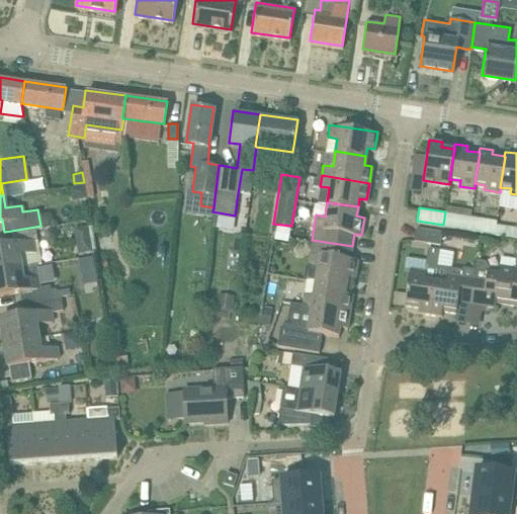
[(469,216),(456,213),(445,211),(443,225),(467,229),(469,216)]
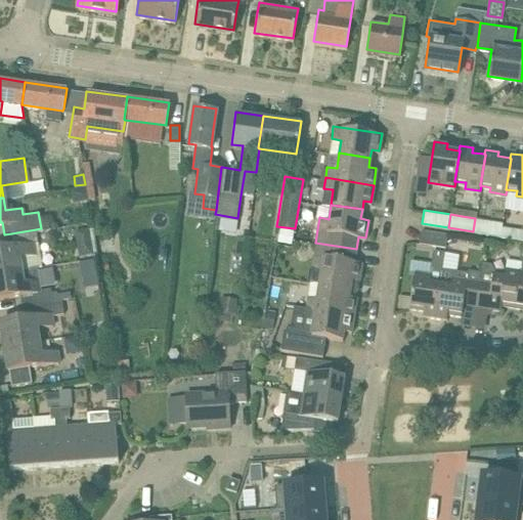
[(498,235),(500,221),(475,218),(473,231),(498,235)]
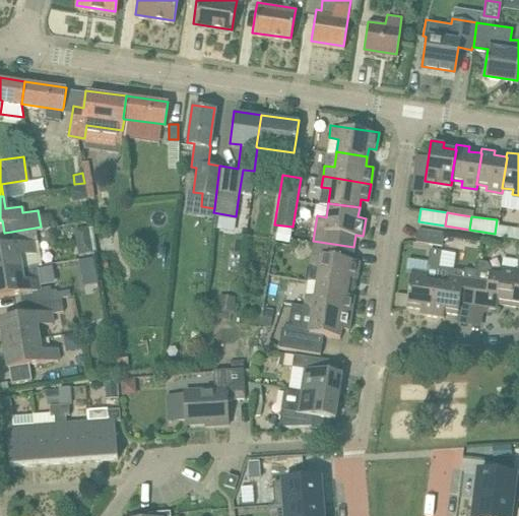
[(518,227),(498,223),(498,219),(497,219),(495,234),(518,237),(518,227)]
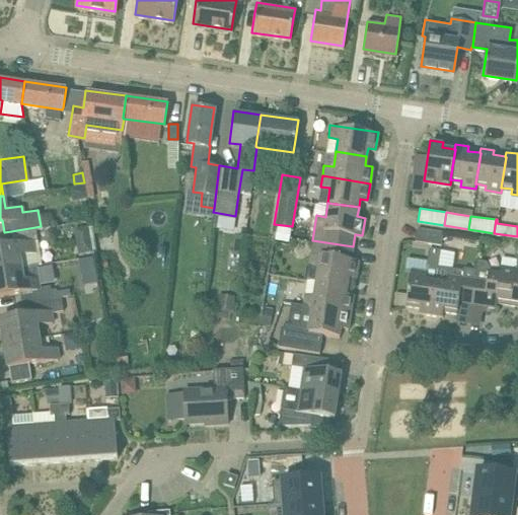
[(443,229),(417,226),(415,239),(441,243),(443,229)]
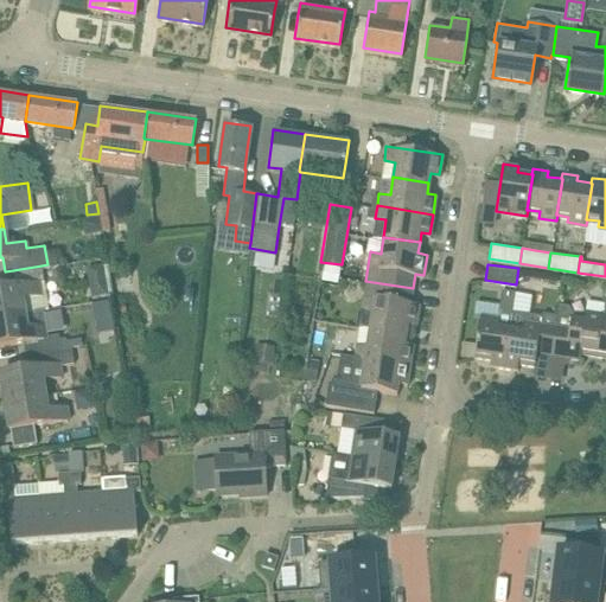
[(44,280),(42,266),(13,270),(14,283),(0,286),(0,314),(24,311),(21,298),(40,294),(38,280),(44,280)]
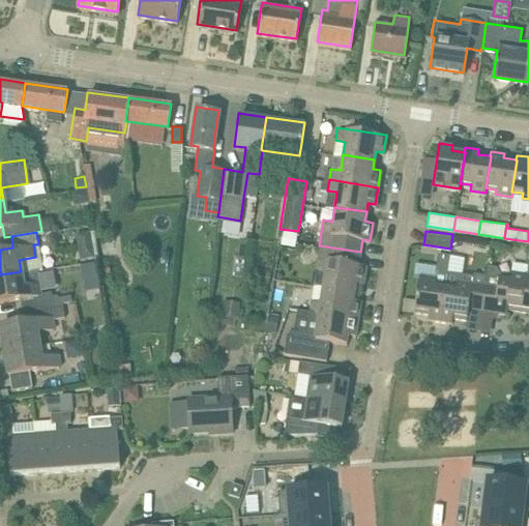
[(358,263),(360,252),(319,245),(316,269),(325,270),(323,285),(354,290),(355,281),(363,282),(365,264),(358,263)]
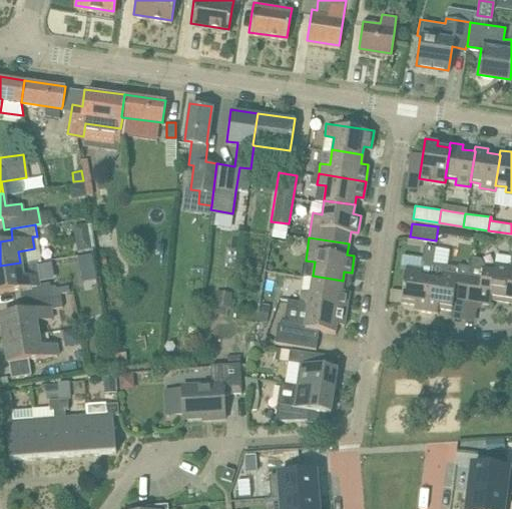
[(402,252),(400,265),(406,266),(402,289),(400,301),(414,303),(413,307),(425,309),(432,262),(435,245),(424,243),(422,256),(402,252)]
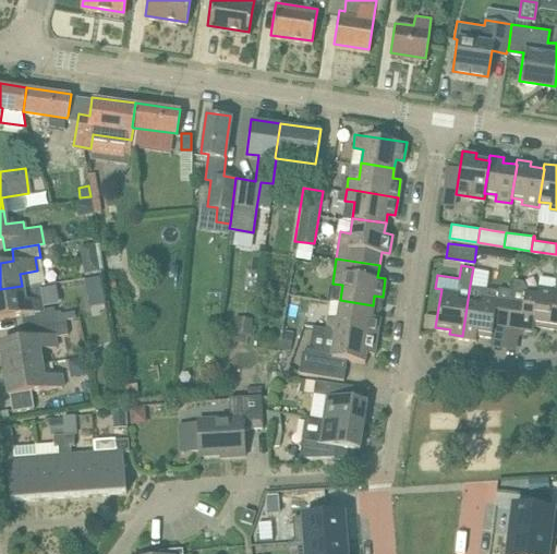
[(100,275),(84,277),(88,304),(106,302),(100,275)]
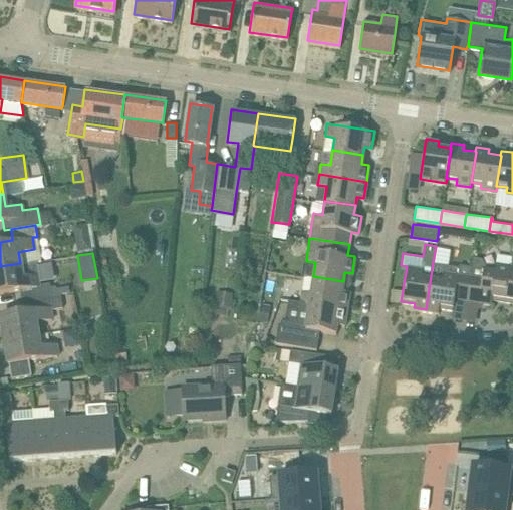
[(494,266),(483,265),(484,258),(473,256),(471,265),(470,265),(466,299),(491,302),(491,298),(505,300),(510,265),(495,263),(494,266)]
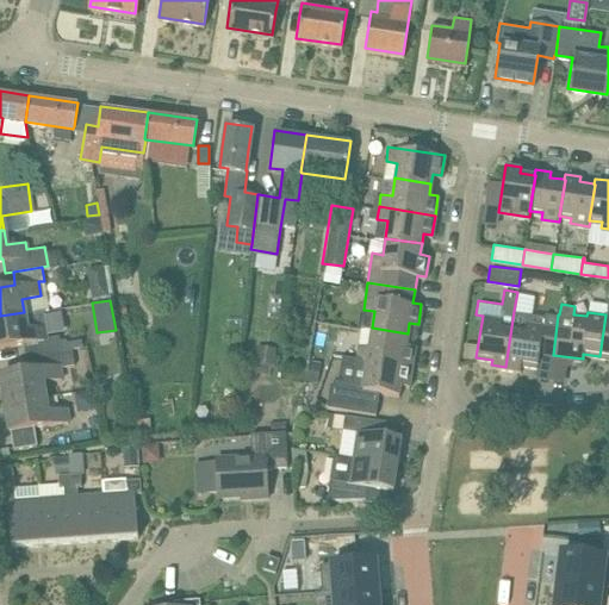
[(24,312),(0,316),(0,343),(24,340),(26,354),(26,355),(32,354),(61,348),(61,343),(60,334),(48,336),(45,324),(43,309),(24,312)]
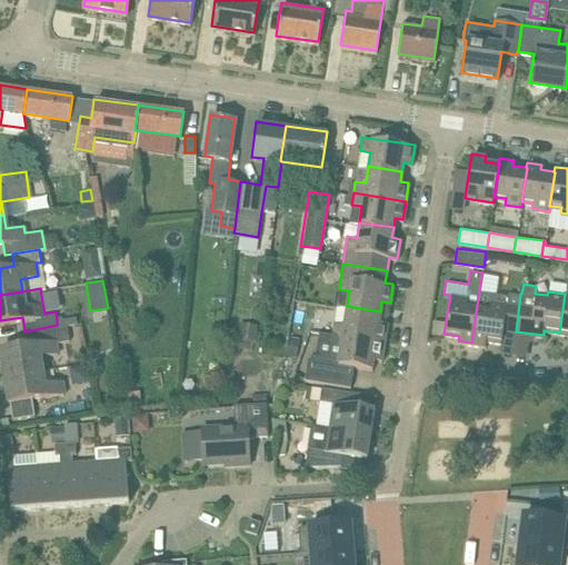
[(516,331),(520,294),(507,291),(507,295),(479,290),(471,343),(485,345),(486,339),(501,342),(502,329),(516,331)]
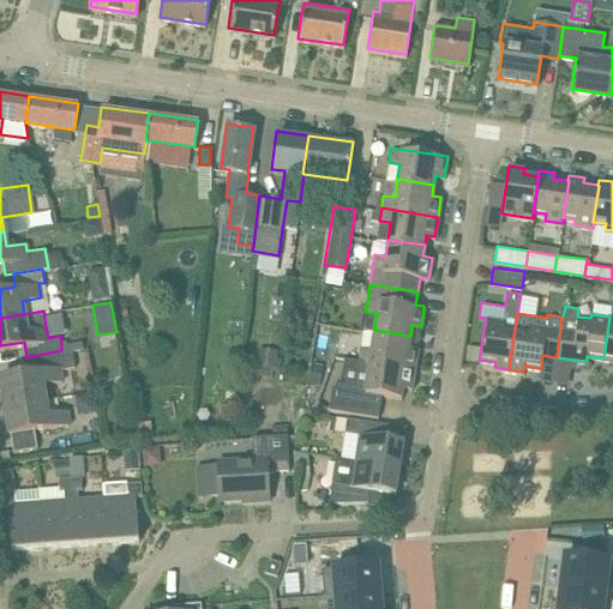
[(409,345),(410,336),(374,330),(372,347),(361,345),(359,359),(414,368),(418,347),(409,345)]
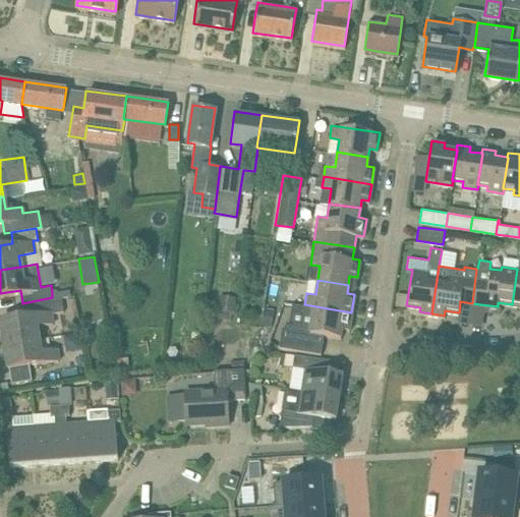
[(63,310),(61,296),(52,297),(27,302),(30,313),(0,319),(2,333),(0,333),(0,338),(1,343),(39,337),(37,324),(52,322),(50,312),(63,310)]
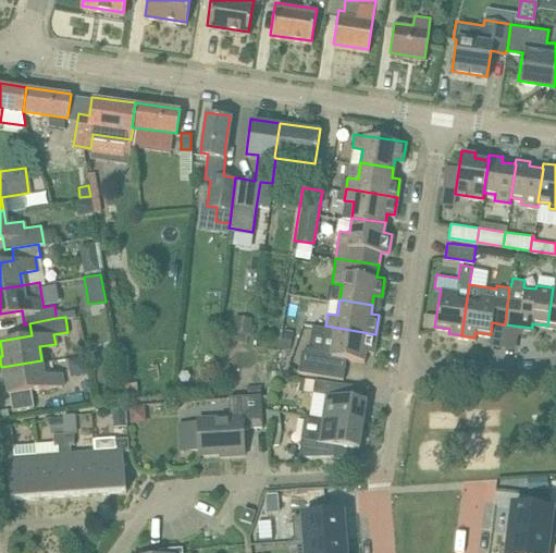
[(373,352),(375,334),(325,326),(324,338),(333,339),(331,354),(331,355),(346,357),(363,359),(366,349),(373,352)]
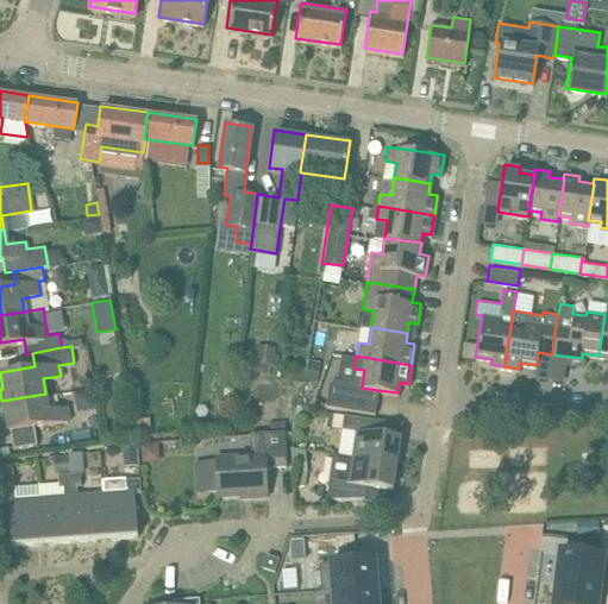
[(362,387),(328,382),(326,406),(375,413),(378,390),(362,388),(362,387)]
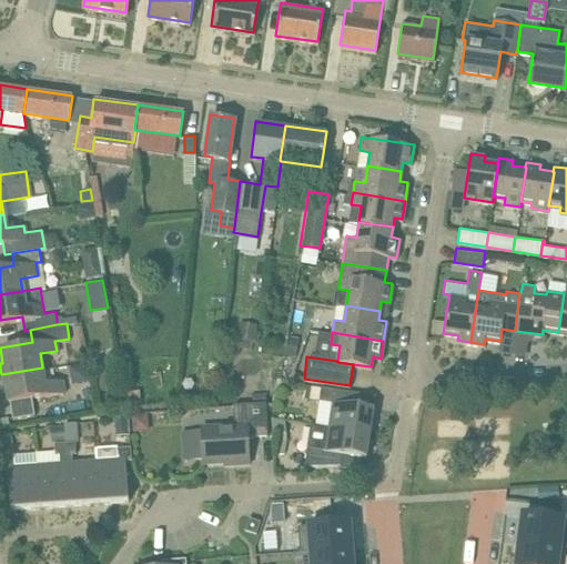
[(44,381),(43,375),(42,368),(1,374),(3,384),(6,384),(8,399),(9,399),(12,416),(34,413),(31,395),(63,391),(61,379),(44,381)]
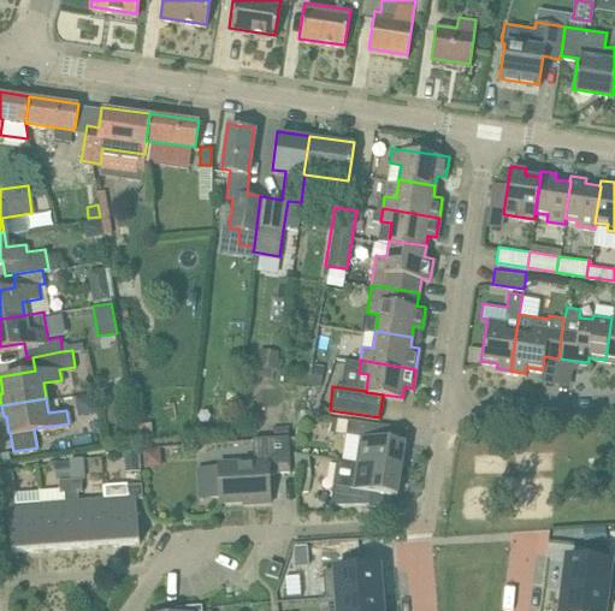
[(385,422),(348,416),(346,432),(361,434),(356,460),(401,467),(404,440),(383,437),(385,422)]
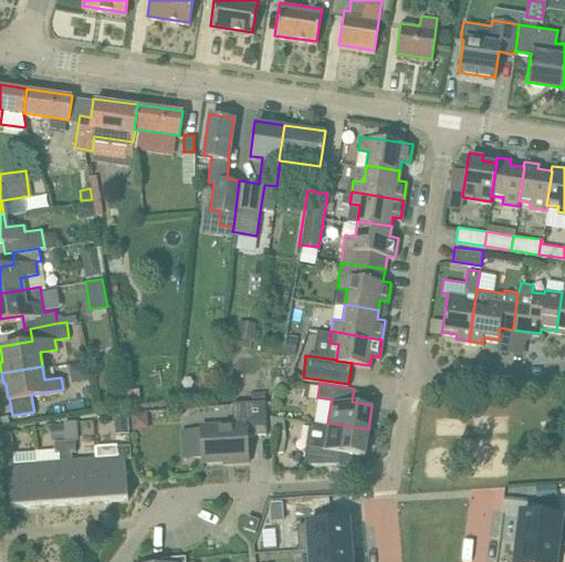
[(248,459),(247,433),(267,432),(265,399),(233,401),(233,422),(200,424),(200,438),(201,459),(223,458),(223,460),(248,459)]
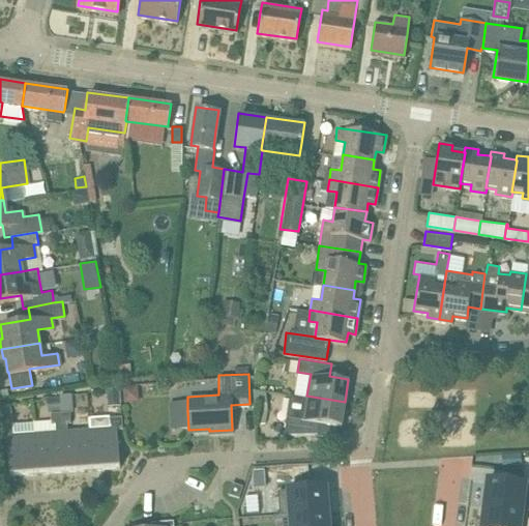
[(306,396),(306,397),(289,393),(284,433),(315,432),(317,420),(341,425),(345,402),(306,396)]
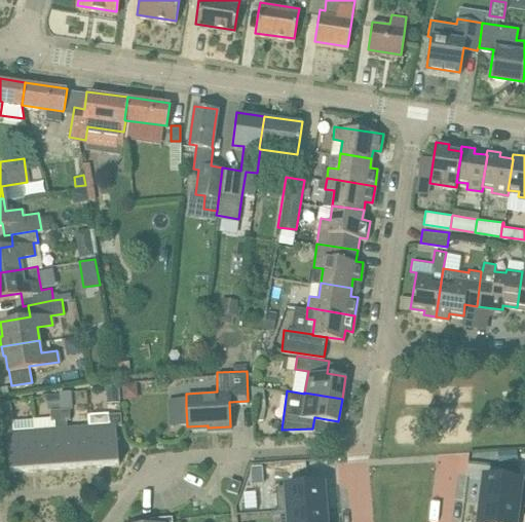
[(51,416),(33,417),(36,468),(64,465),(60,406),(50,407),(51,416)]
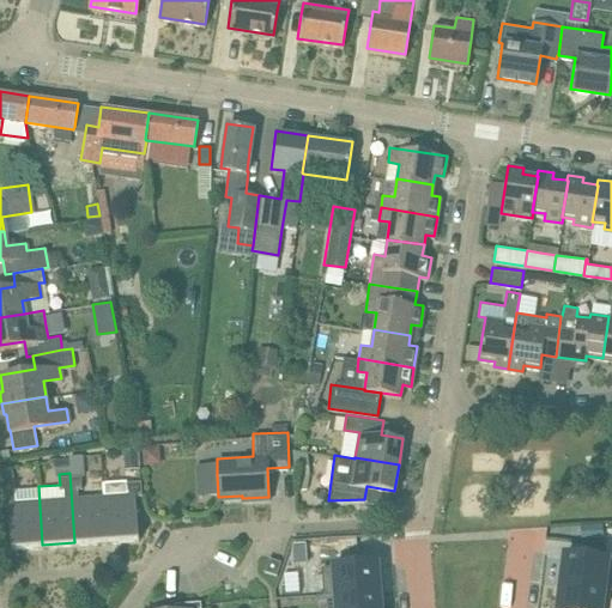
[(82,473),(70,473),(74,542),(107,540),(103,494),(79,496),(79,487),(83,486),(82,473)]
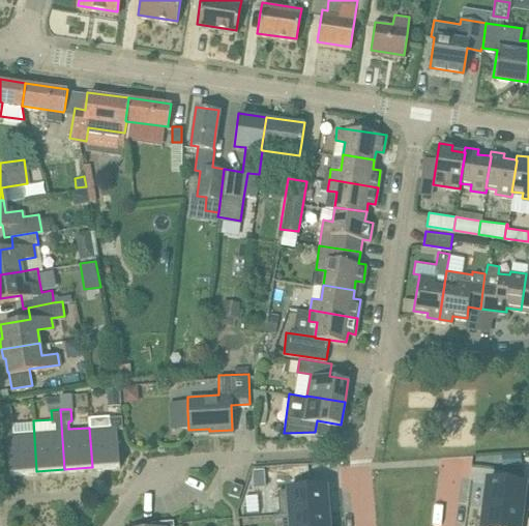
[(88,417),(89,428),(92,467),(119,465),(117,427),(122,426),(121,414),(109,415),(88,417)]
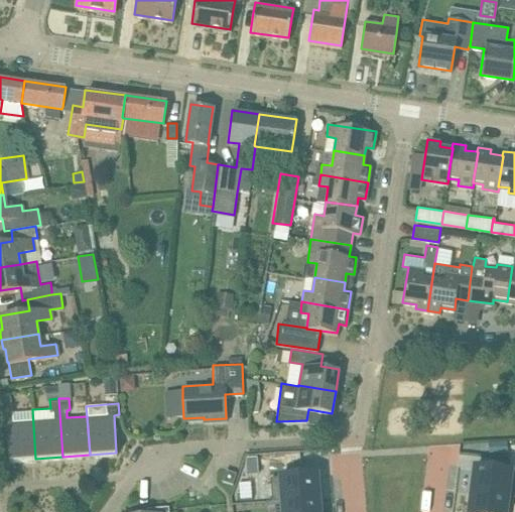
[(32,409),(0,411),(0,423),(6,423),(9,461),(35,459),(32,409)]
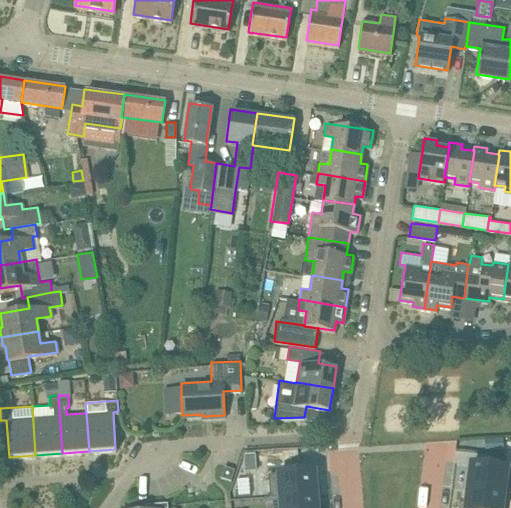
[(502,436),(484,437),(485,448),(503,447),(502,436)]
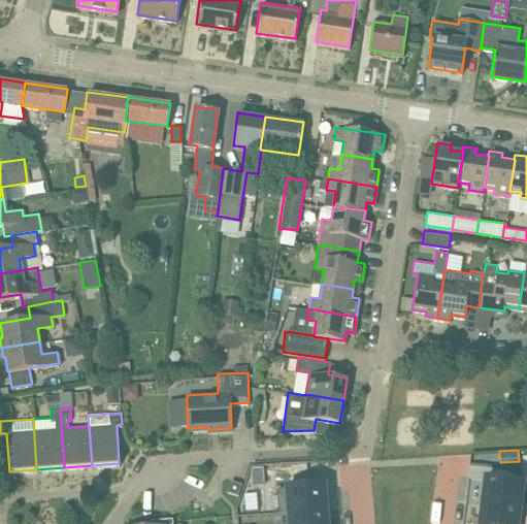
[(264,483),(263,465),(252,466),(251,484),(264,483)]
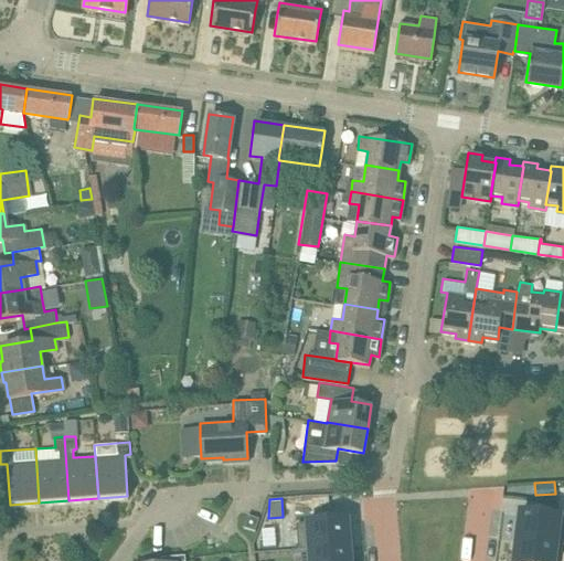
[(514,521),(513,532),(517,533),(515,537),(562,542),(563,542),(563,529),(563,530),(563,526),(563,515),(519,509),(519,510),(518,521),(514,521)]
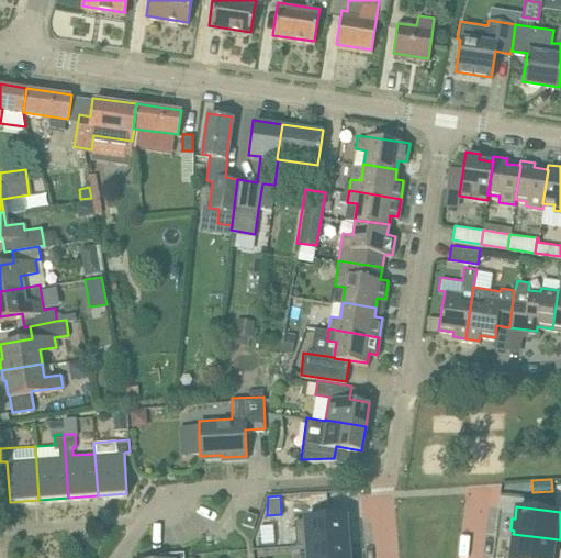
[(257,513),(245,510),(240,522),(254,526),(257,513)]
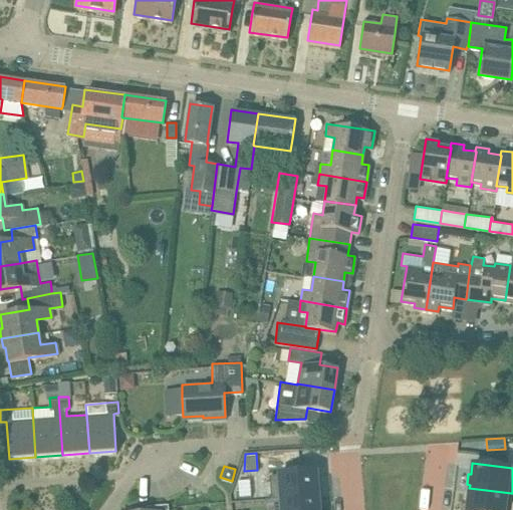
[(316,471),(272,474),(274,496),(317,493),(316,471)]
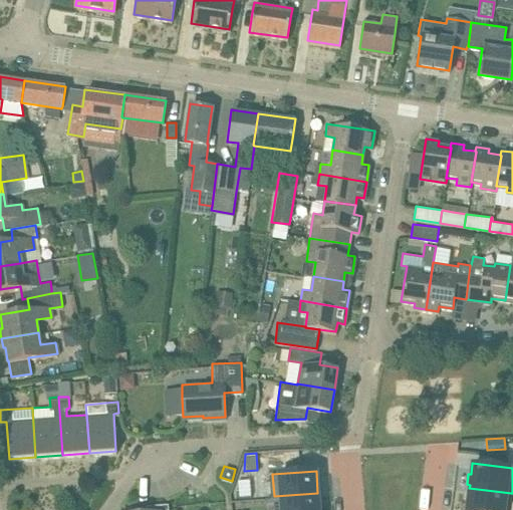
[(466,490),(465,501),(468,501),(466,509),(508,509),(511,493),(469,488),(469,491),(466,490)]
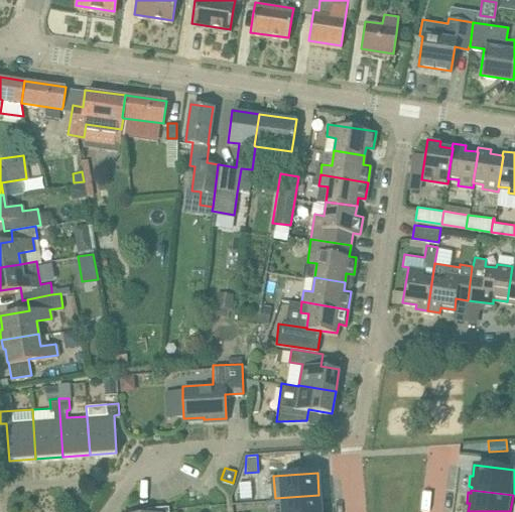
[(319,511),(318,495),(275,498),(275,511),(319,511)]
